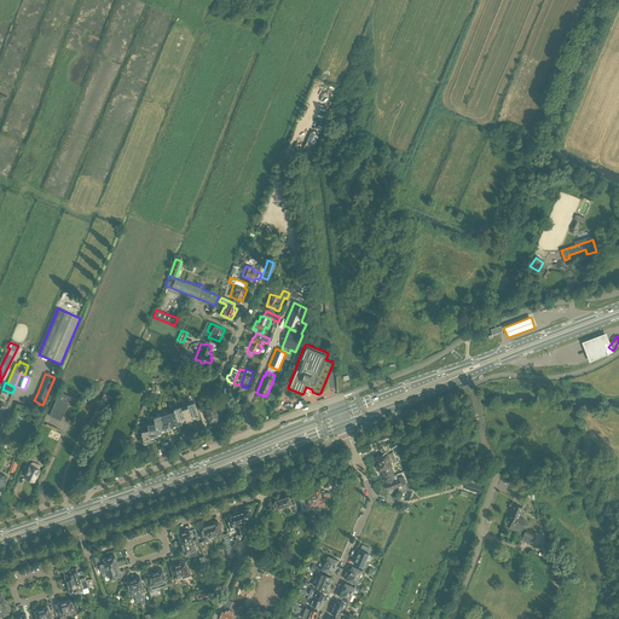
[(48,416),(61,421),(71,397),(59,392),(48,416)]
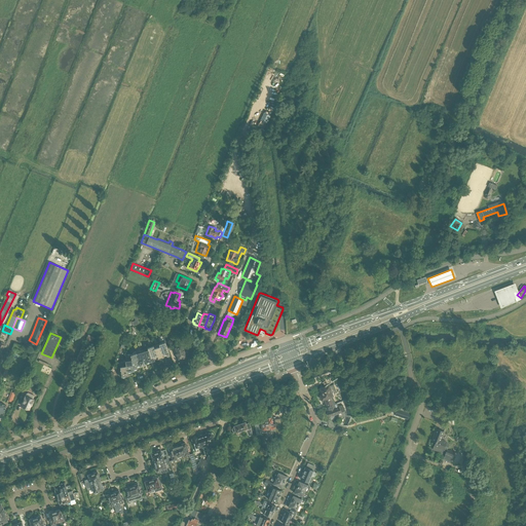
[(159,343),(163,354),(166,353),(166,355),(170,354),(167,348),(165,342),(159,343)]
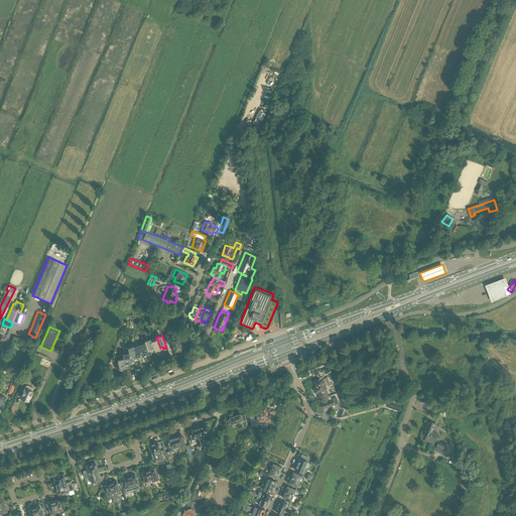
[(73,356),(81,360),(90,340),(82,337),(73,356)]
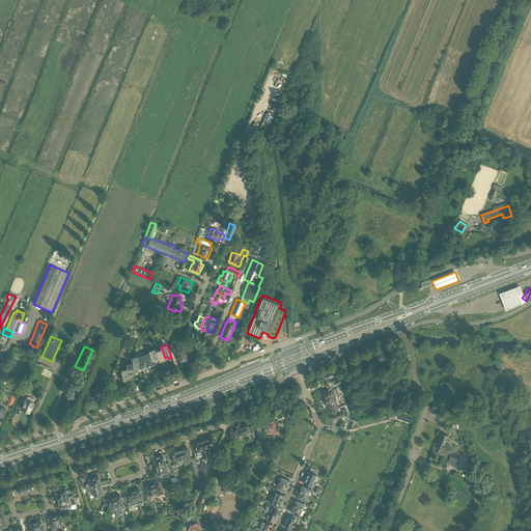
[(157,354),(160,362),(161,363),(163,362),(163,361),(165,360),(165,358),(161,346),(161,347),(159,348),(156,350),(157,354)]
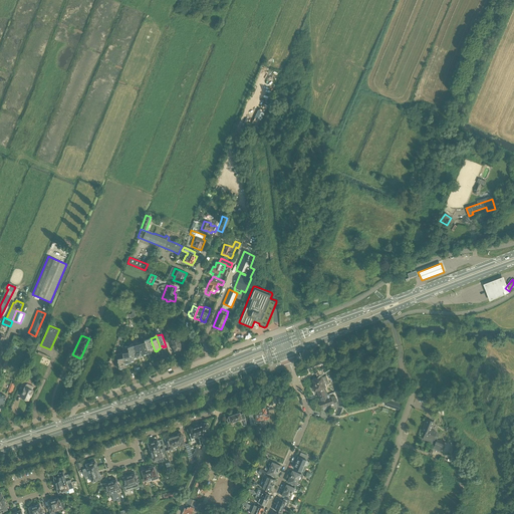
[(144,338),(144,339),(145,341),(149,352),(151,351),(154,350),(155,350),(152,342),(151,338),(150,337),(150,336),(144,338)]
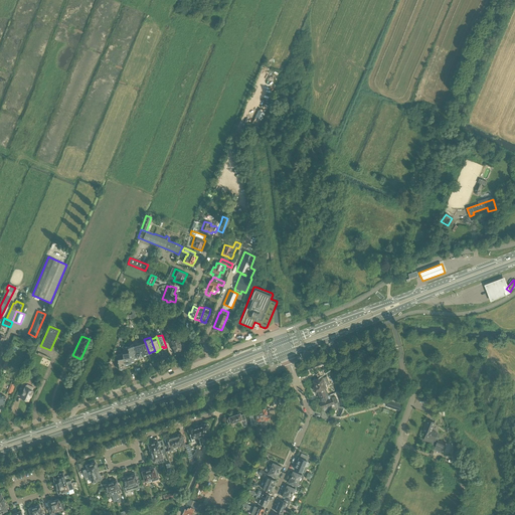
[(173,337),(170,338),(171,340),(175,351),(178,350),(179,351),(181,350),(181,349),(182,349),(182,348),(184,347),(183,343),(180,344),(178,338),(174,339),(173,338),(173,337)]
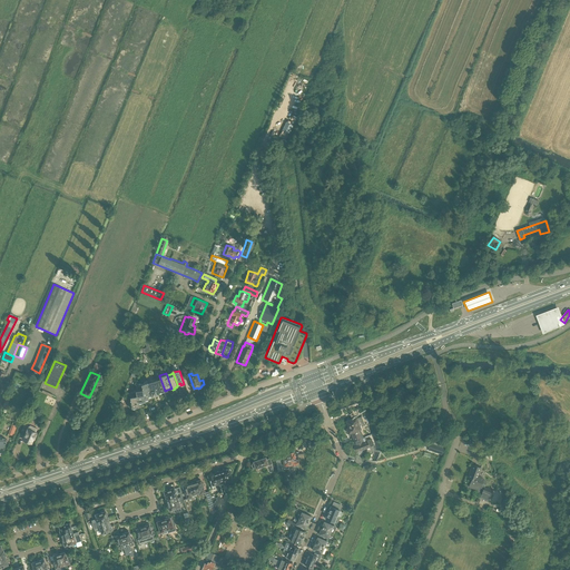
[(160,379),(159,376),(154,379),(159,393),(165,391),(160,379)]
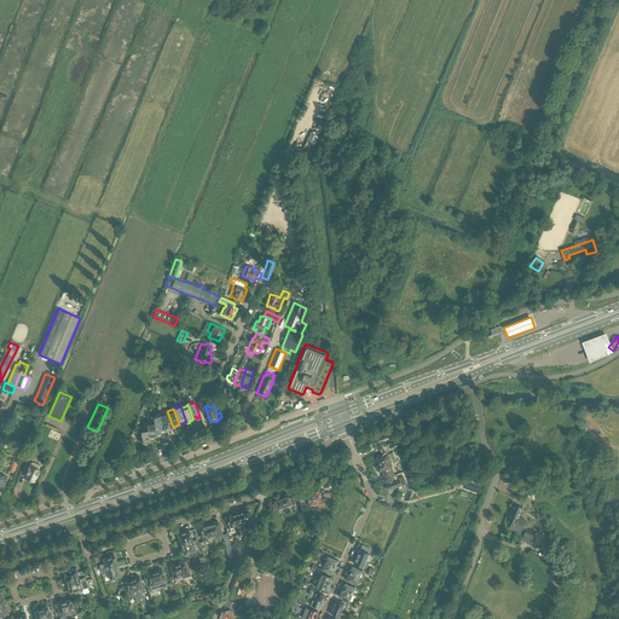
[(161,414),(163,422),(165,429),(171,428),(169,427),(173,427),(167,411),(161,414)]
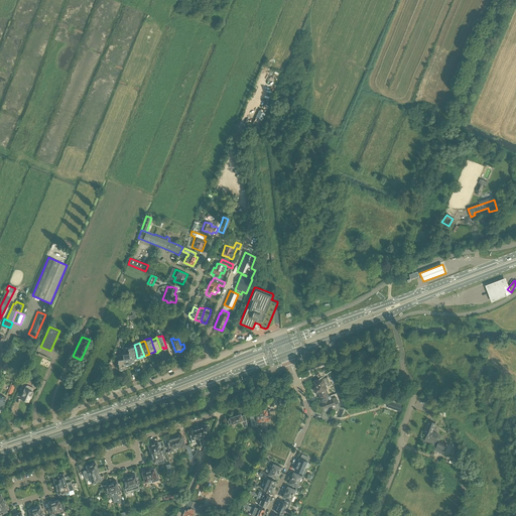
[(134,359),(137,358),(136,352),(134,345),(130,346),(130,347),(128,348),(128,350),(129,353),(131,363),(135,361),(134,359)]
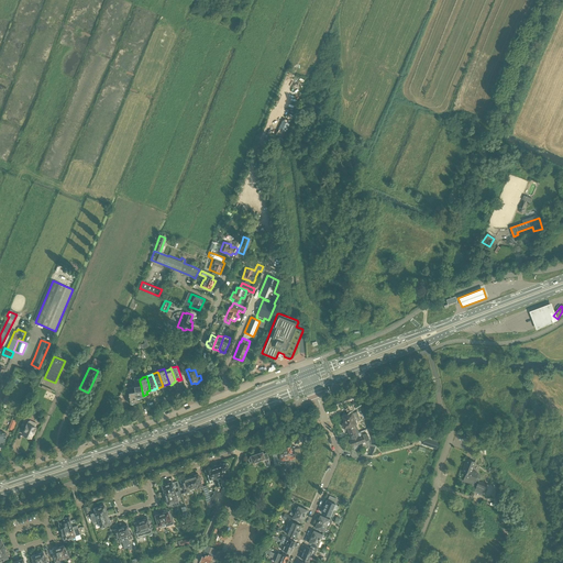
[(134,387),(134,392),(136,401),(142,400),(141,397),(143,396),(141,385),(140,382),(134,383),(134,386),(134,387)]
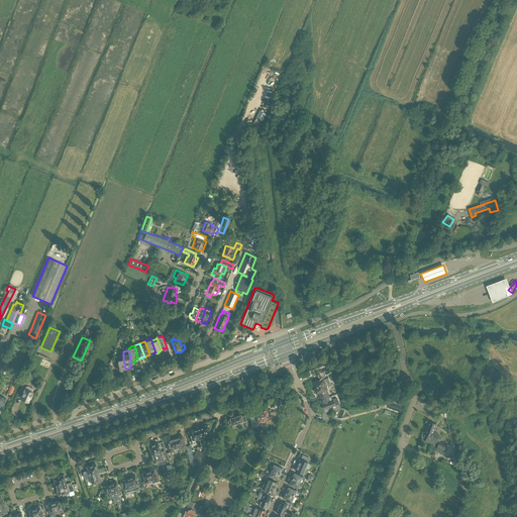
[(125,369),(123,359),(123,355),(117,356),(118,360),(117,360),(118,363),(116,364),(115,365),(116,369),(117,370),(119,369),(119,371),(120,371),(121,372),(122,371),(123,370),(123,369),(125,369)]
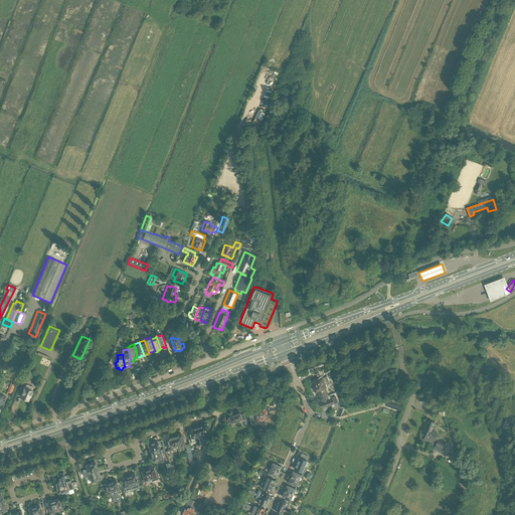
[(434,365),(427,367),(430,374),(436,372),(434,365)]
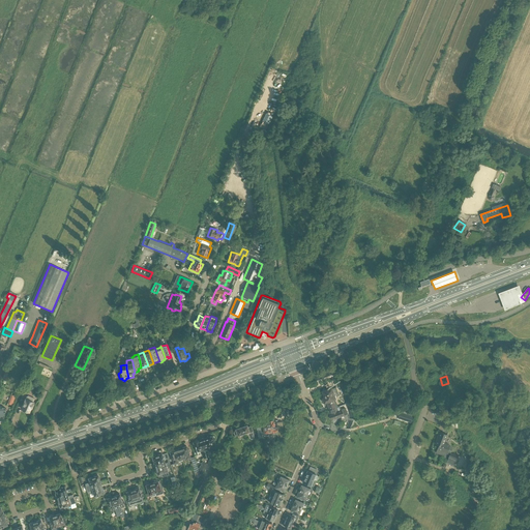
[(337,407),(333,395),(339,393),(336,387),(331,389),(331,387),(325,390),(325,389),(324,389),(323,389),(322,390),(322,391),(324,398),(322,399),(324,403),(326,402),(329,410),(336,407),(337,407)]
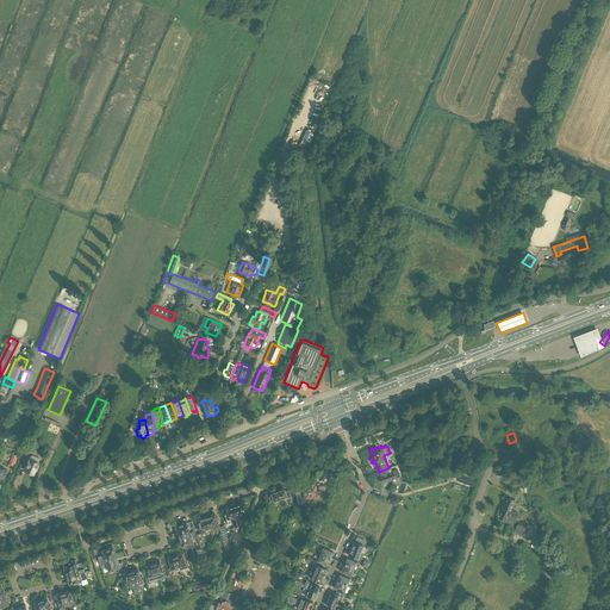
[(31,460),(30,459),(25,456),(20,465),(27,468),(25,471),(27,472),(26,473),(31,475),(31,473),(32,474),(35,470),(36,470),(39,464),(37,464),(39,459),(32,456),(31,460)]
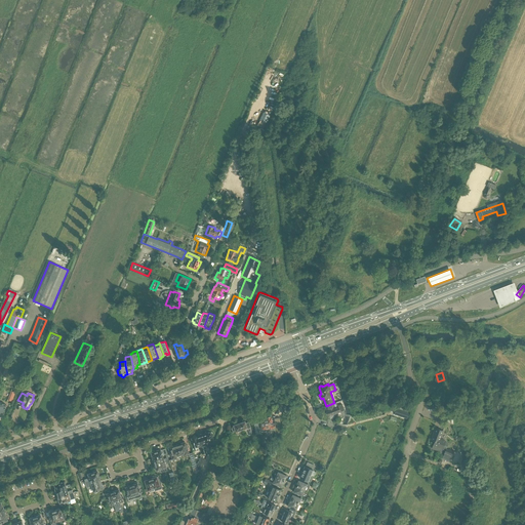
[(326,412),(327,415),(328,415),(328,416),(340,411),(345,410),(342,404),(338,405),(337,404),(334,406),(333,403),(326,406),(328,409),(326,410),(327,411),(326,412)]
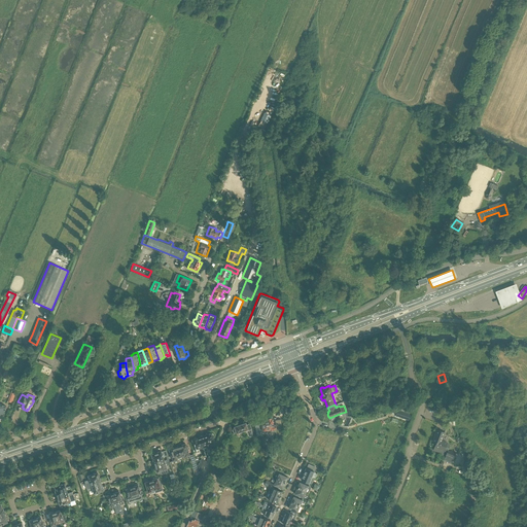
[(398,410),(396,416),(409,420),(411,414),(398,410)]
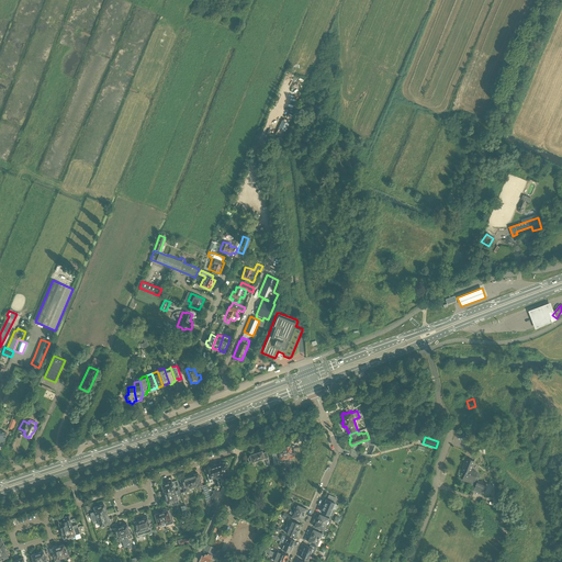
[(298,465),(300,460),(299,454),(299,452),(291,453),(290,447),(289,447),(289,446),(284,446),(285,447),(283,448),(283,447),(279,447),(279,448),(278,448),(278,449),(271,450),(273,465),(280,464),(279,459),(280,459),(283,459),(284,462),(294,461),(294,465),(292,472),(294,473),(298,465)]
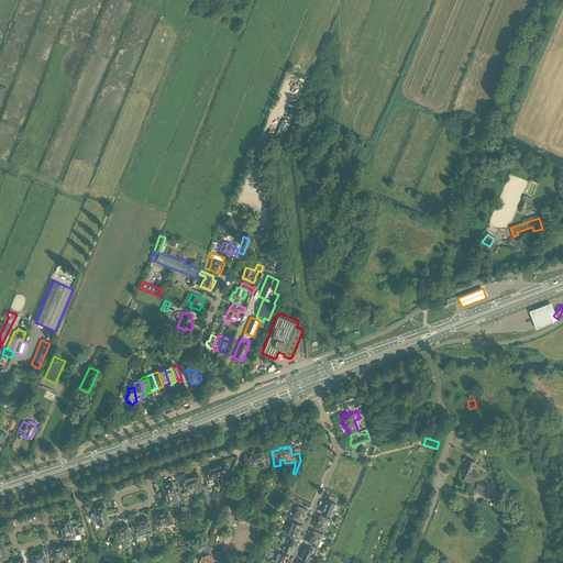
[(264,465),(266,466),(271,465),(268,459),(267,452),(263,453),(263,451),(250,455),(250,456),(249,457),(249,459),(249,460),(249,461),(250,461),(250,462),(251,462),(252,462),(252,463),(260,461),(261,462),(262,462),(263,462),(263,463),(264,463),(264,464),(264,465)]
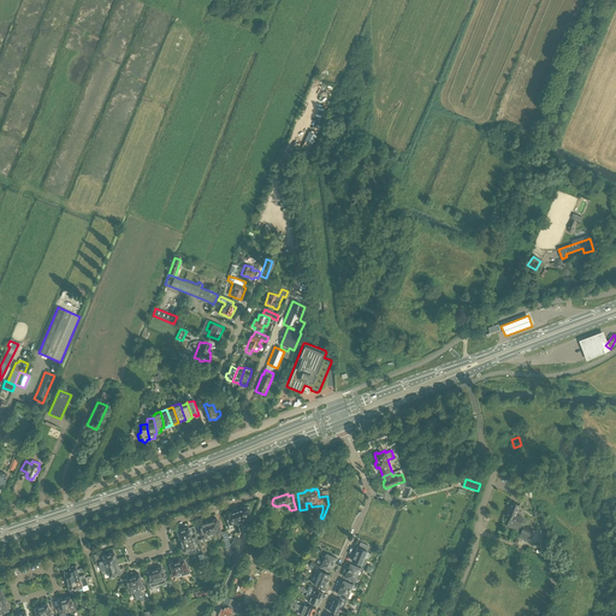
[(520,526),(522,527),(519,538),(528,542),(533,529),(523,526),(525,523),(521,522),(523,517),(517,515),(520,505),(510,502),(505,516),(509,517),(507,526),(517,531),(520,526)]
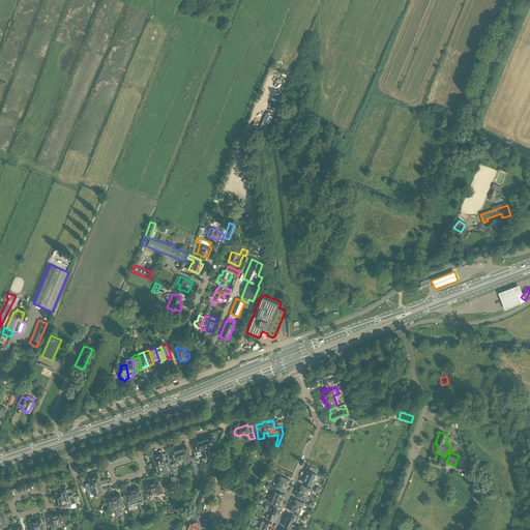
[(210,437),(204,439),(208,449),(212,448),(211,445),(213,444),(212,442),(213,441),(213,440),(214,440),(214,439),(214,438),(214,437),(213,437),(212,437),(210,437)]
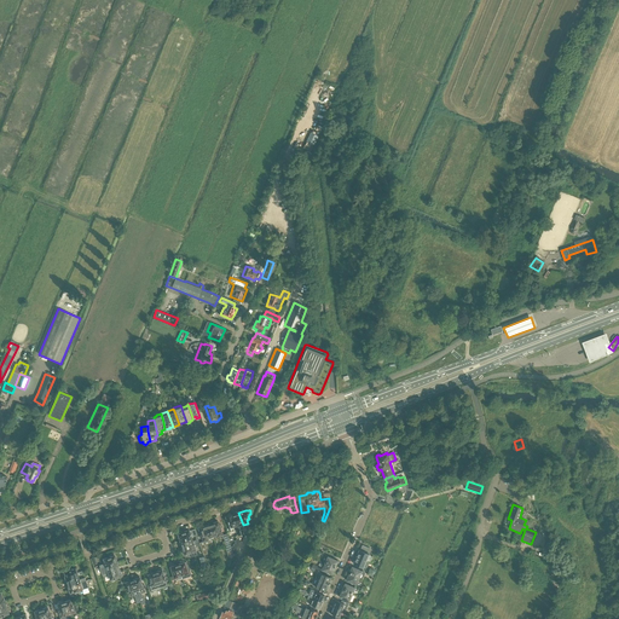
[(243,525),(238,513),(232,514),(237,526),(242,524),(242,525),(243,525)]
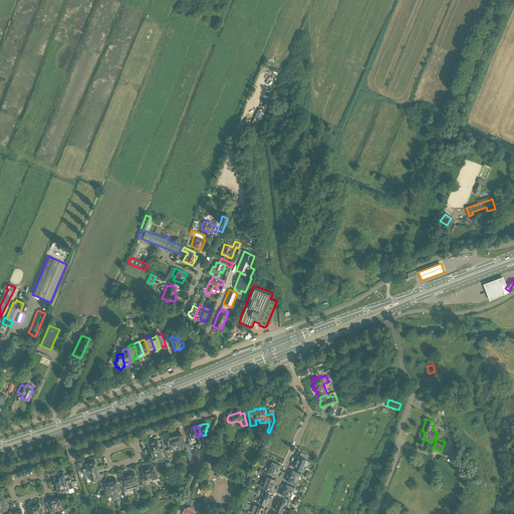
[(192,441),(195,440),(197,439),(197,437),(193,427),(188,429),(189,433),(192,441)]
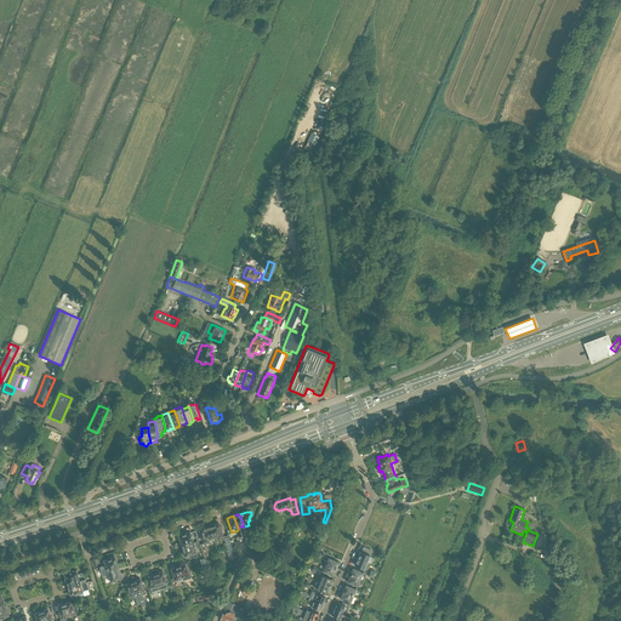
[(227,547),(227,550),(226,550),(228,558),(234,556),(233,556),(231,548),(232,548),(231,546),(228,537),(228,535),(223,536),(221,530),(222,529),(222,528),(220,527),(218,523),(215,524),(214,523),(212,522),(209,523),(214,539),(217,537),(218,539),(218,537),(220,539),(223,537),(223,540),(224,540),(227,547)]
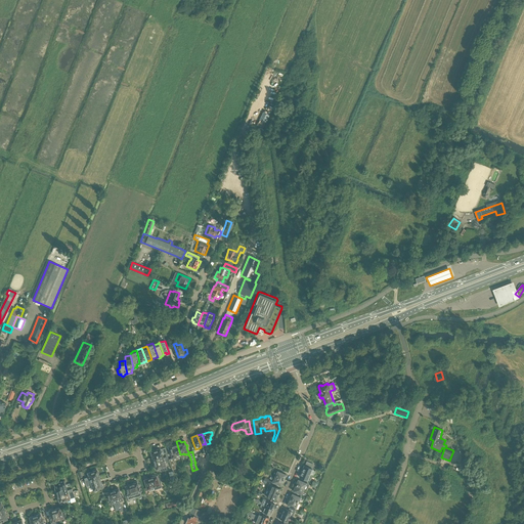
[(171,453),(172,457),(173,457),(173,459),(176,457),(176,456),(177,456),(180,454),(176,441),(172,443),(172,444),(172,445),(169,446),(170,449),(169,451),(169,452),(171,453)]
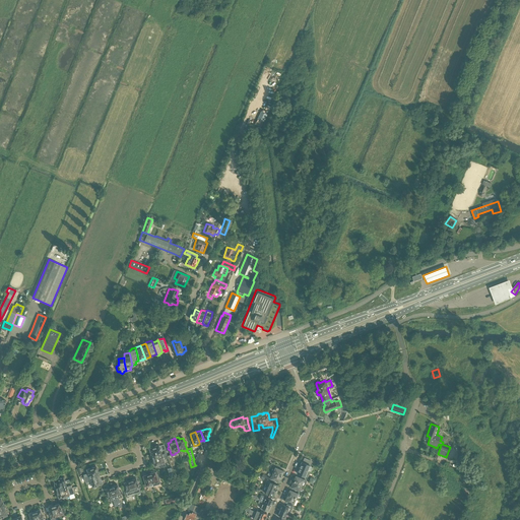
[(149,448),(151,454),(160,451),(164,450),(165,449),(164,445),(160,446),(159,445),(158,446),(158,445),(153,447),(152,446),(151,446),(150,447),(149,448)]
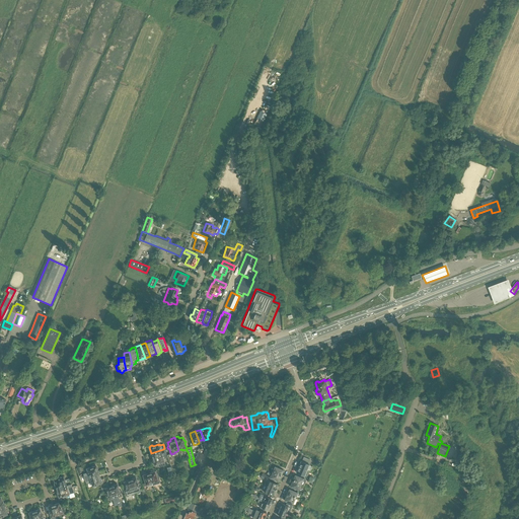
[(150,456),(151,457),(152,456),(153,459),(166,454),(164,448),(163,449),(164,452),(162,453),(161,454),(160,450),(151,453),(150,453),(150,455),(150,456)]
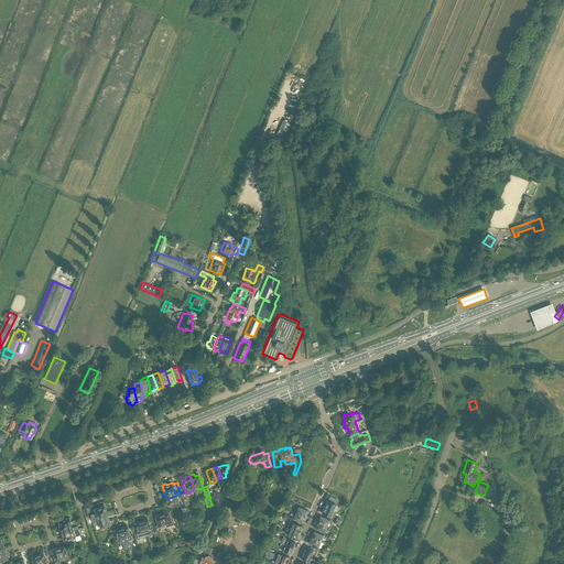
[(166,501),(165,503),(166,505),(167,506),(174,503),(175,505),(176,505),(177,505),(177,503),(179,503),(179,502),(179,501),(177,498),(180,498),(182,497),(181,494),(166,499),(166,501)]
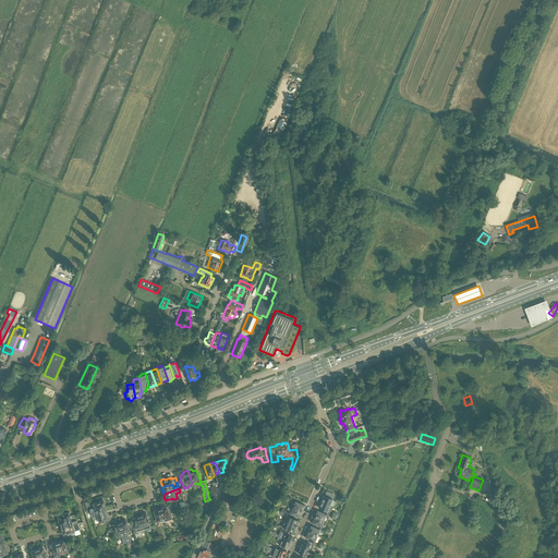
[(332,499),(335,496),(334,495),(327,492),(325,496),(324,496),(320,501),(330,506),(332,499)]
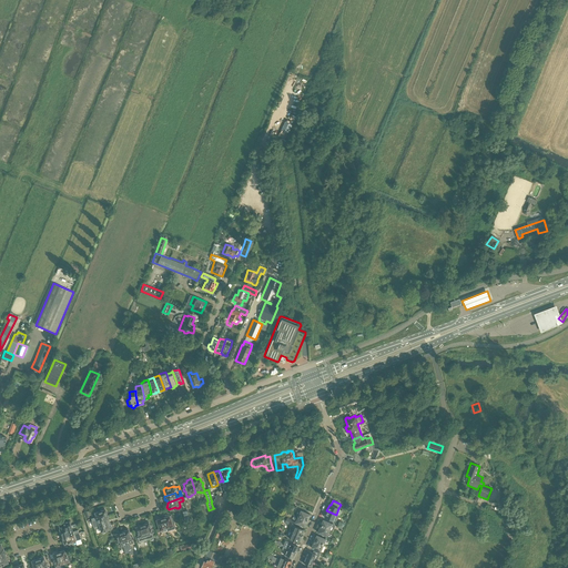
[(97,517),(91,518),(92,520),(97,519),(108,516),(105,509),(104,509),(104,508),(103,508),(102,508),(101,510),(94,513),(95,513),(94,514),(94,515),(94,516),(95,517),(97,517)]
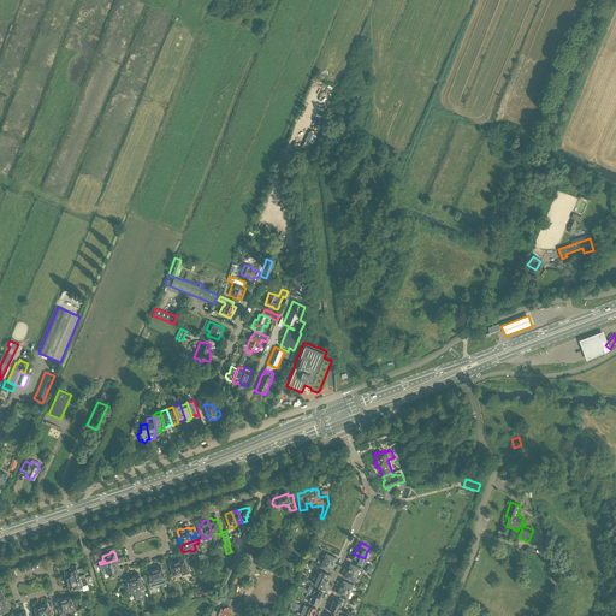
[(336,558),(326,554),(323,560),(333,564),(336,558)]
